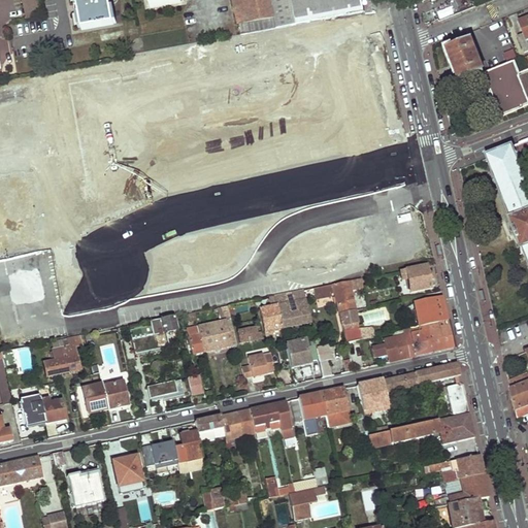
[(39,0),(22,0),(25,12),(41,9),(39,0)]
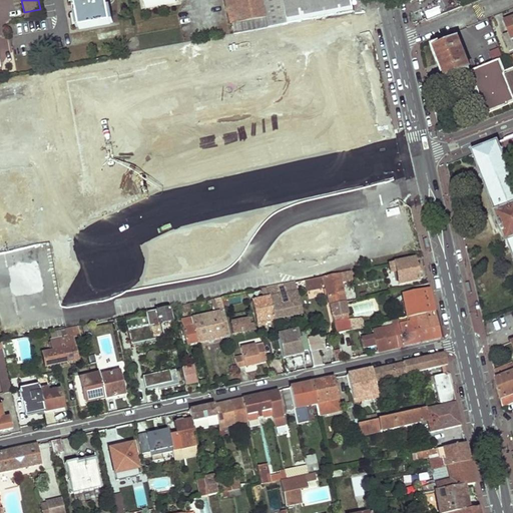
[(105,0),(74,0),(79,29),(109,24),(105,0)]
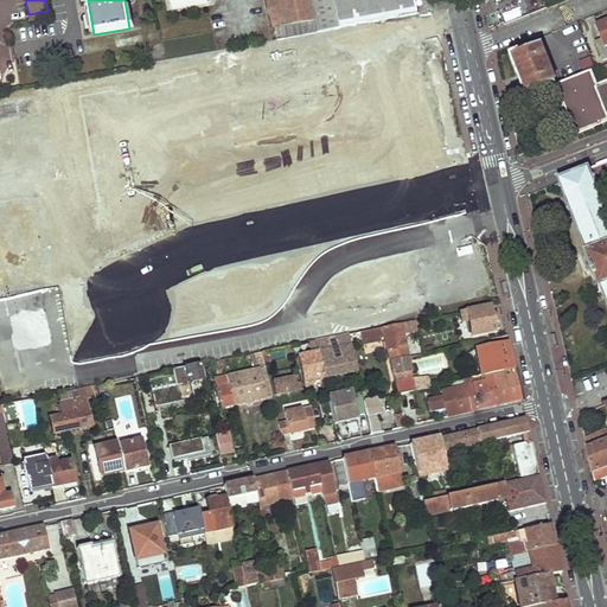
[(318,33),(417,14),(414,0),(267,0),(274,27),(315,20),(318,33)]
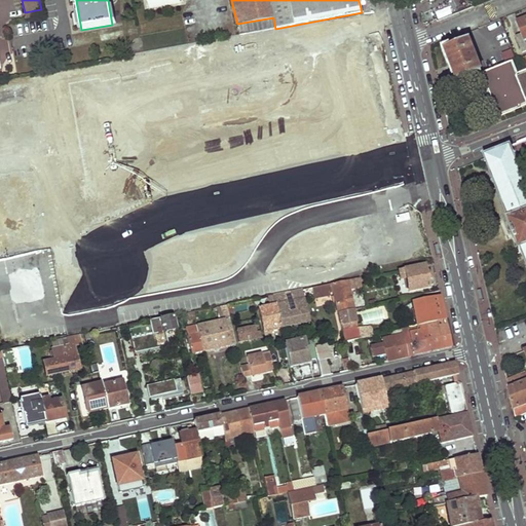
[(275,29),(273,17),(237,24),(239,35),(275,29)]
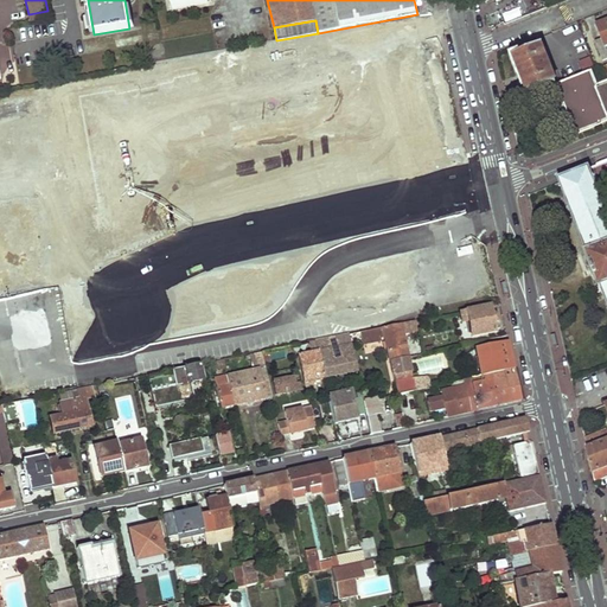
[(606,46),(606,23),(606,24),(606,26),(599,30),(602,39),(596,43),(601,57),(606,53),(606,49),(606,48),(606,46)]
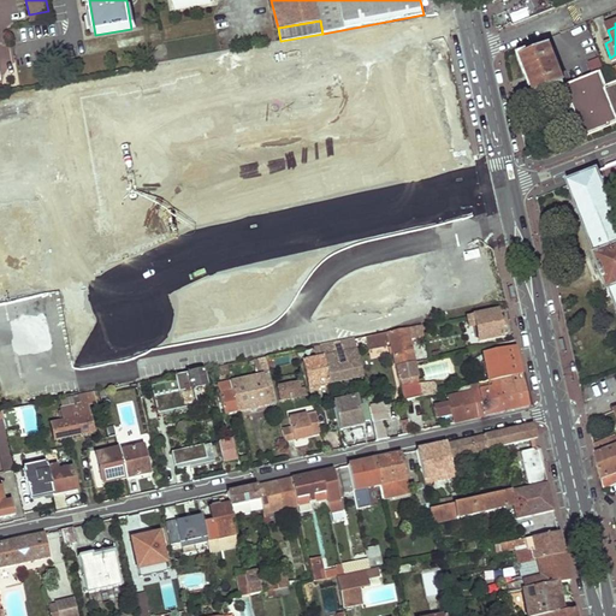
[(522,61),(535,99),(566,88),(550,49),(522,61)]
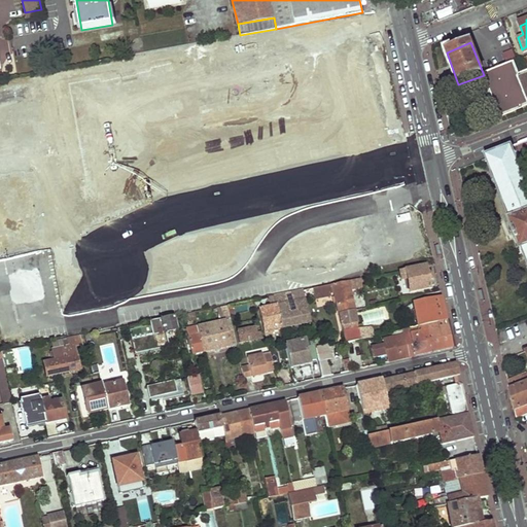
[(495,59),(499,69),(512,64),(507,54),(495,59)]
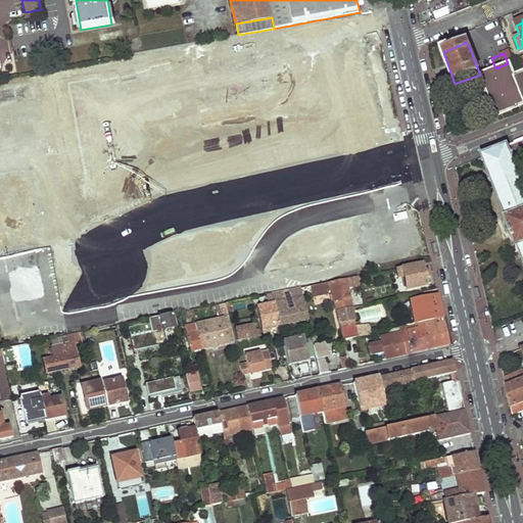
[(522,56),(521,58),(522,63),(522,73),(514,77),(509,62),(508,63),(495,68),(480,75),(494,112),(496,112),(497,114),(497,115),(517,108),(517,107),(522,104),(522,56)]
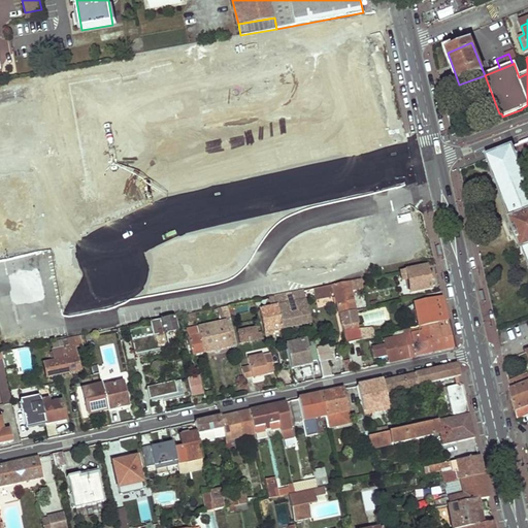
[(525,250),(527,258),(527,188),(519,166),(527,162),(527,143),(512,150),(488,159),(514,221),(510,221),(517,235),(522,251),(525,250)]
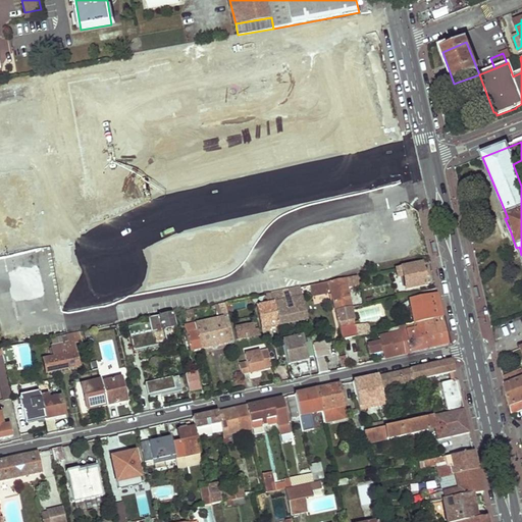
[(421,263),(401,267),(402,273),(405,290),(427,285),(426,277),(427,276),(426,270),(422,271),(421,263)]
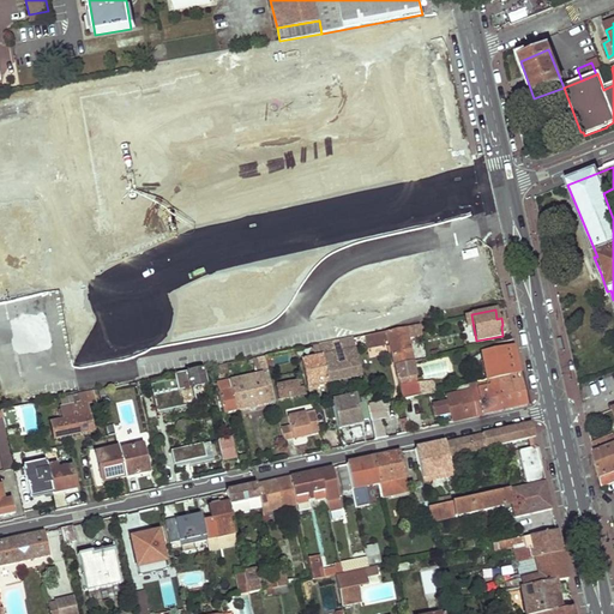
[(389,342),(393,365),(413,361),(407,336),(421,333),(421,329),(420,325),(386,331),(363,336),(367,349),(385,345),(385,342),(389,342)]
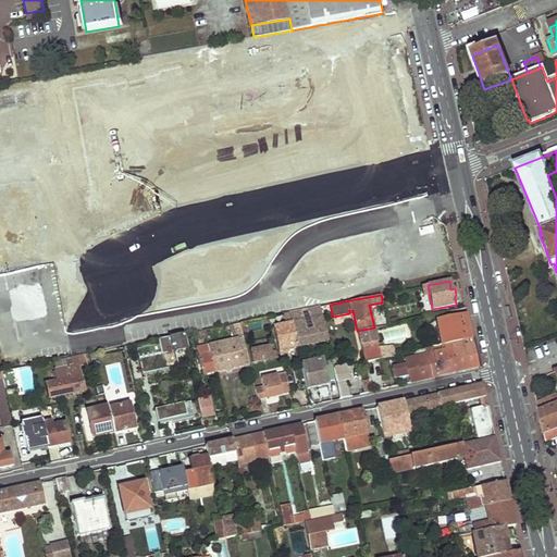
[(319,307),(307,309),(311,330),(306,331),(302,320),(299,321),(298,317),(291,319),(297,347),(326,341),(320,310),(319,307)]
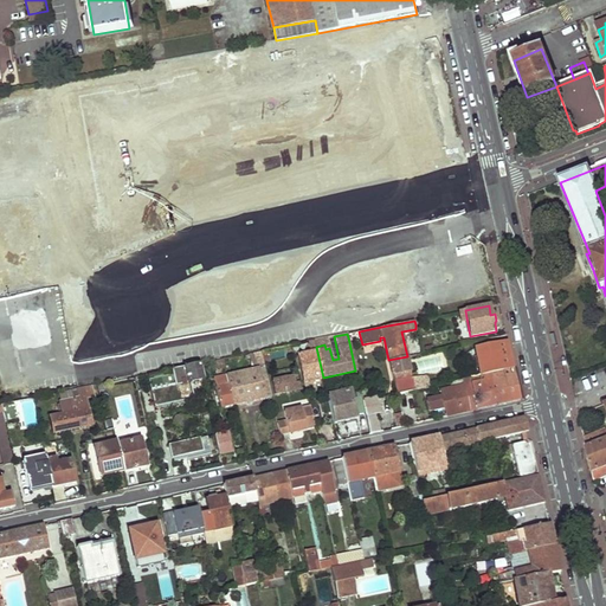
[(326,349),(329,348),(327,339),(315,341),(316,347),(324,345),(326,349)]
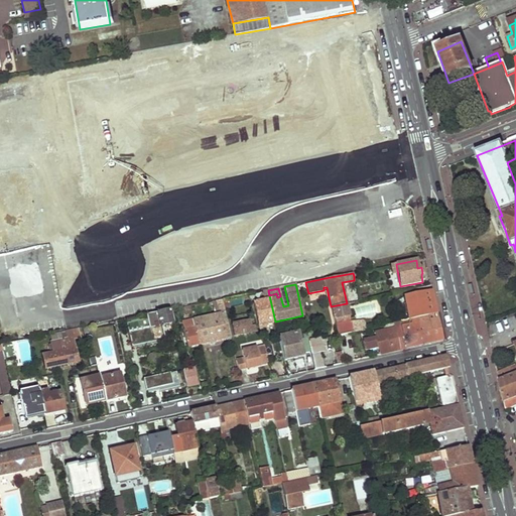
[(268,290),(262,291),(264,299),(252,302),(257,326),(275,321),(269,295),(268,290)]
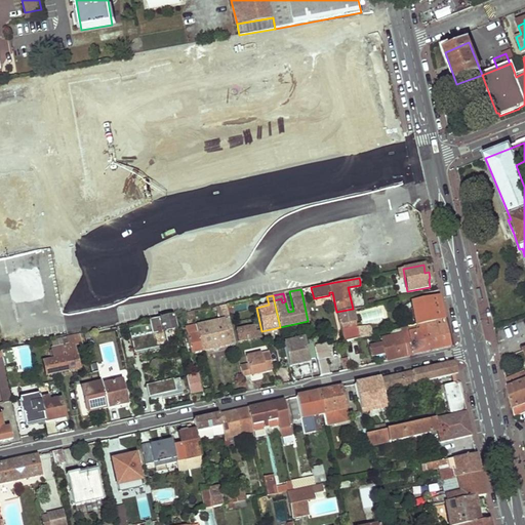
[(444,319),(439,296),(411,303),(415,325),(415,326),(429,323),(444,319)]
